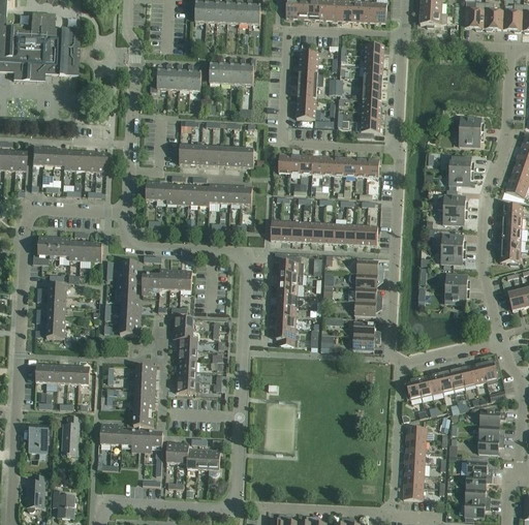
[(55,12),(41,12),(31,11),(30,30),(17,30),(17,26),(5,25),(6,0),(0,0),(0,70),(13,71),(12,79),(43,80),(44,72),(78,74),(79,57),(80,43),(81,29),(54,27),(55,12)]
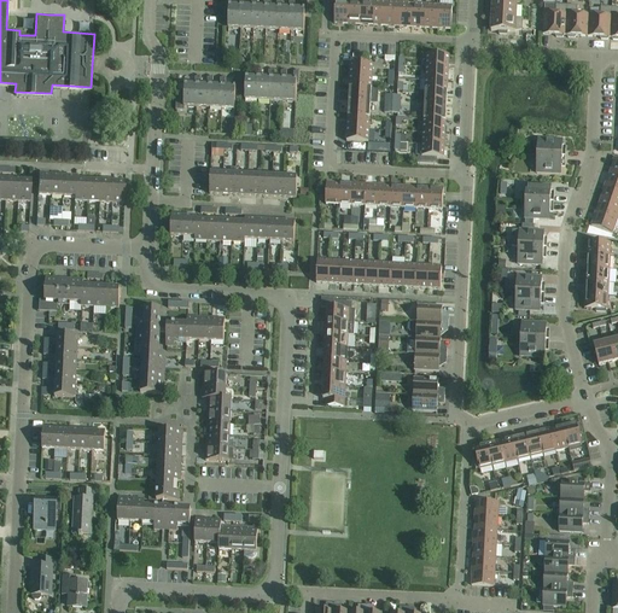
[(228,1),(227,23),(227,24),(240,25),(242,3),(244,3),(244,0),(238,0),(238,3),(228,1)]
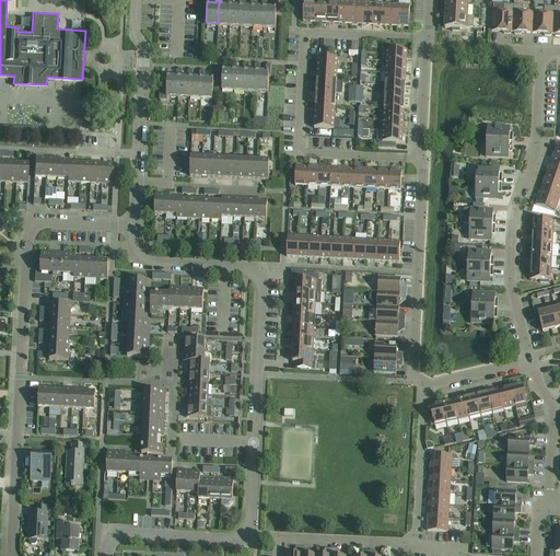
[(219,2),(218,23),(229,23),(230,2),(232,2),(232,0),(228,0),(228,2),(221,2),(219,2)]
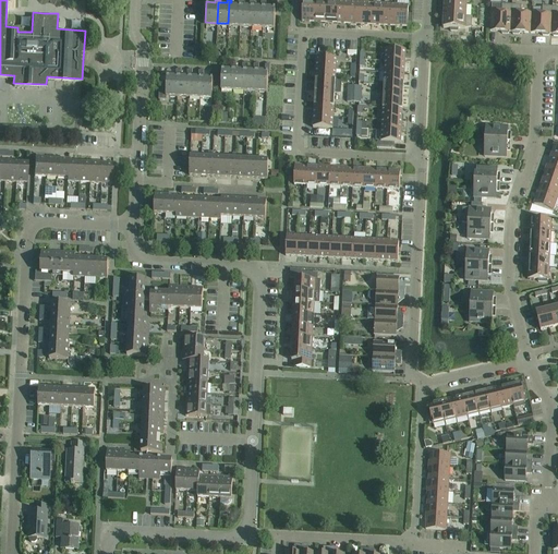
[(229,2),(228,23),(240,24),(241,2),(243,3),(243,0),(238,0),(238,2),(231,2),(229,2)]
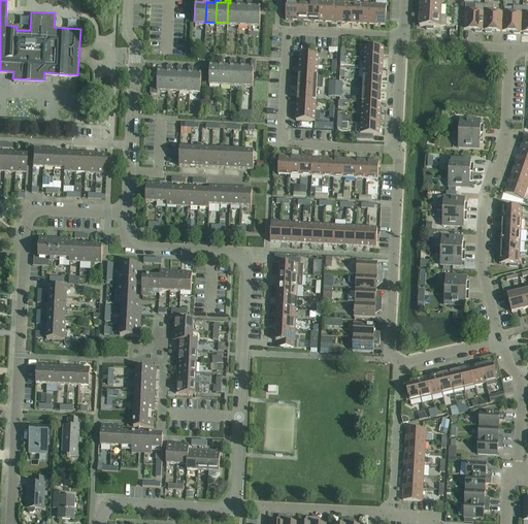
[(228,2),(227,23),(237,23),(238,3),(240,3),(240,0),(235,0),(235,3),(230,3),(228,2)]
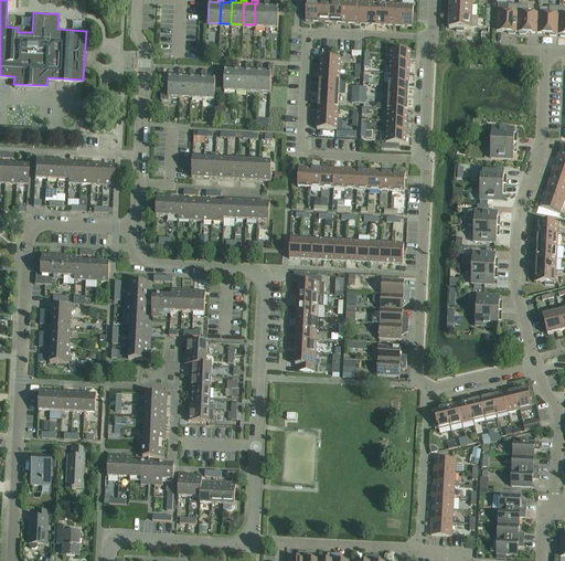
[(255,3),(254,24),(265,25),(266,4),(268,4),(268,0),(264,0),(264,3),(257,3),(255,3)]
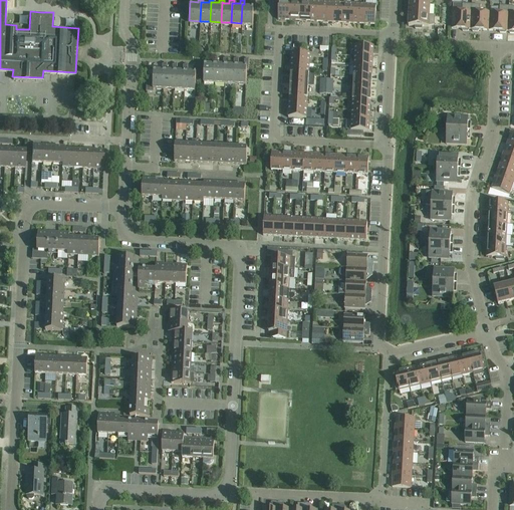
[(242,4),(241,23),(252,23),(253,8),(255,8),(255,0),(250,0),(250,4),(244,4),(242,4)]
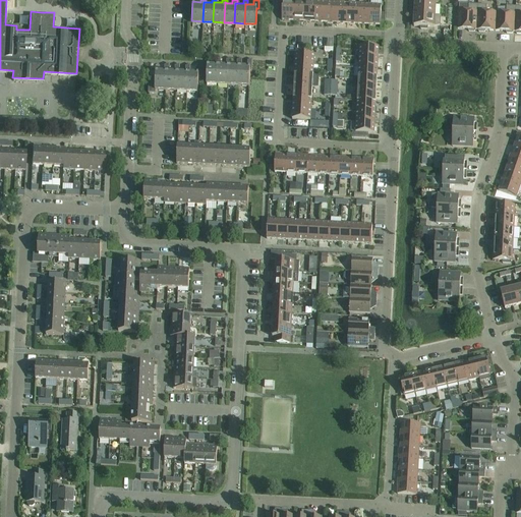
[(281,16),(292,17),(293,0),(282,0),(281,16)]
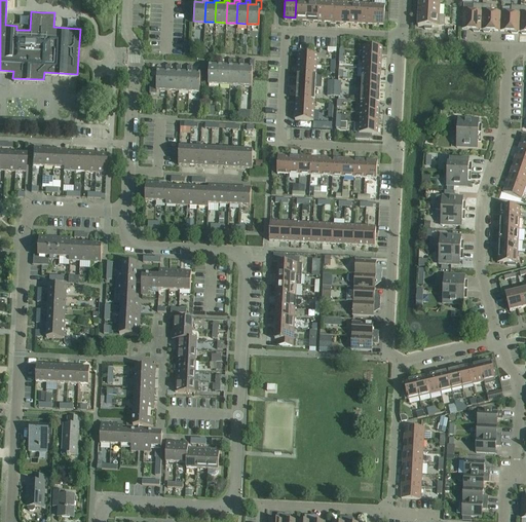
[(296,0),(295,17),(306,17),(307,0),(296,0)]
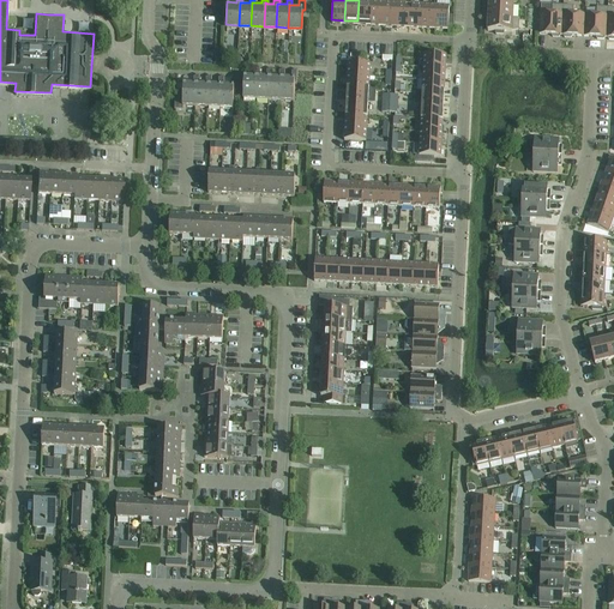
[(359,0),(357,20),(369,22),(371,0),(359,0)]
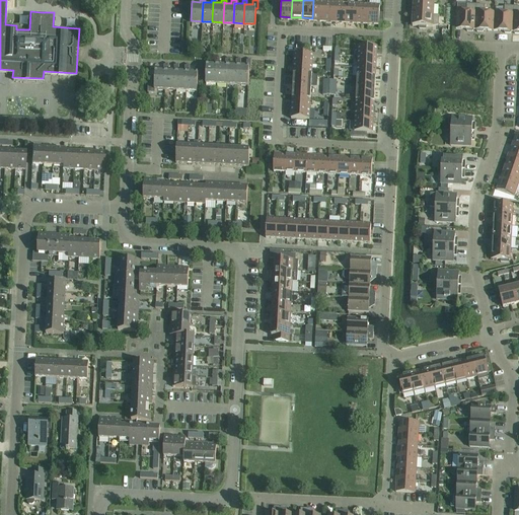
[(313,0),(312,18),(323,18),(324,0),(313,0)]
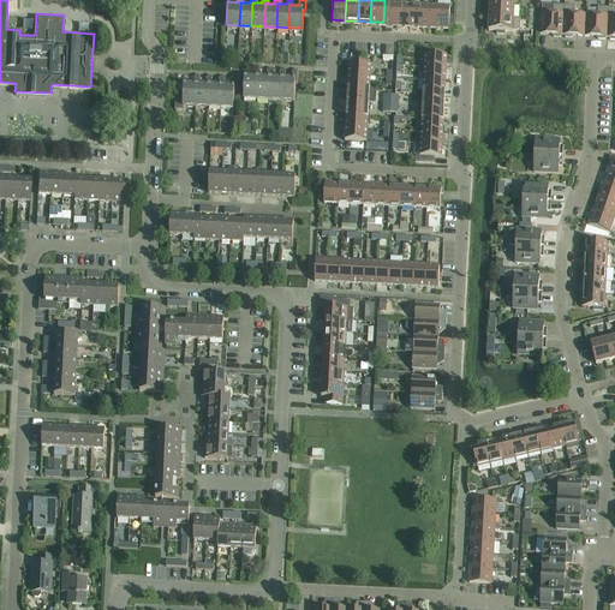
[(384,0),(383,22),(396,23),(398,0),(384,0)]
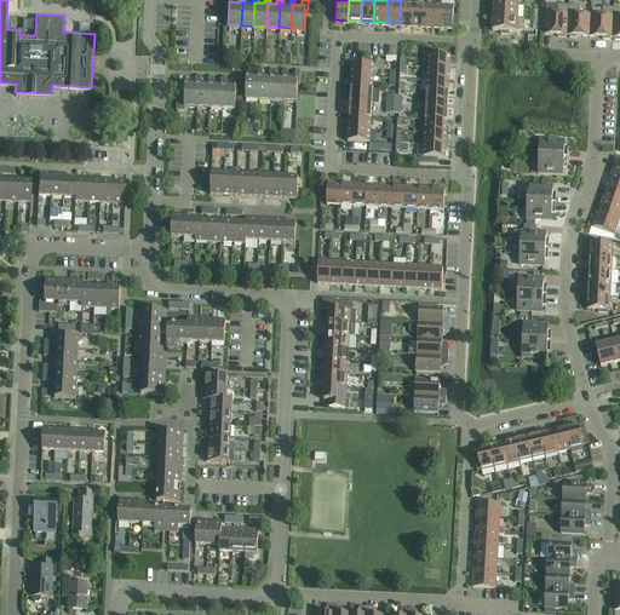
[(401,0),(400,23),(412,23),(413,1),(401,0)]
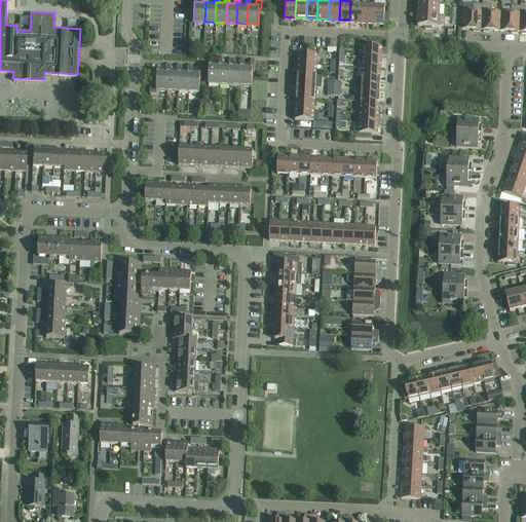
[(373,2),(372,21),(383,22),(383,26),(384,26),(387,26),(388,19),(388,8),(384,8),(384,2),(384,0),(375,0),(375,2),(373,2)]
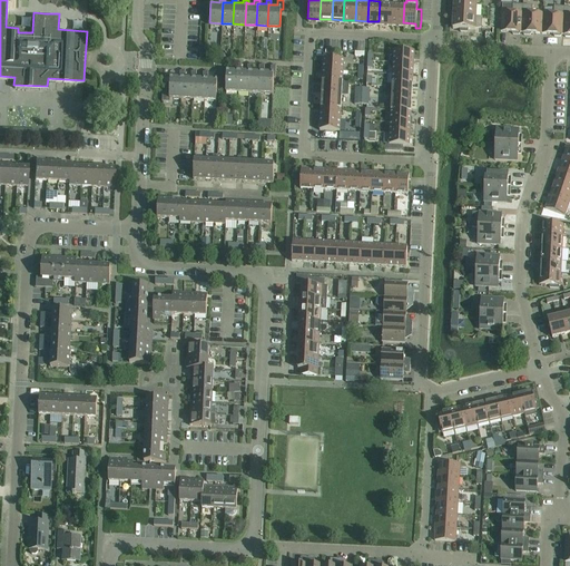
[(454,0),(453,12),(475,13),(477,1),(454,0)]
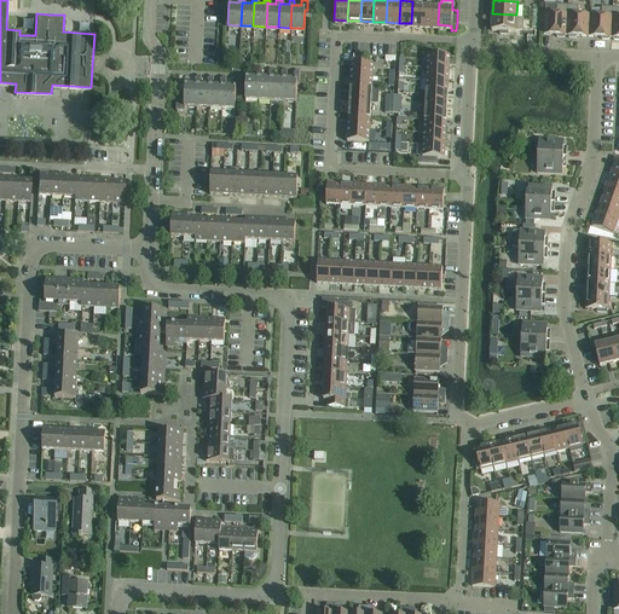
[(565,32),(566,32),(568,1),(556,0),(556,10),(544,9),(543,30),(555,30),(556,33),(563,33),(565,32)]
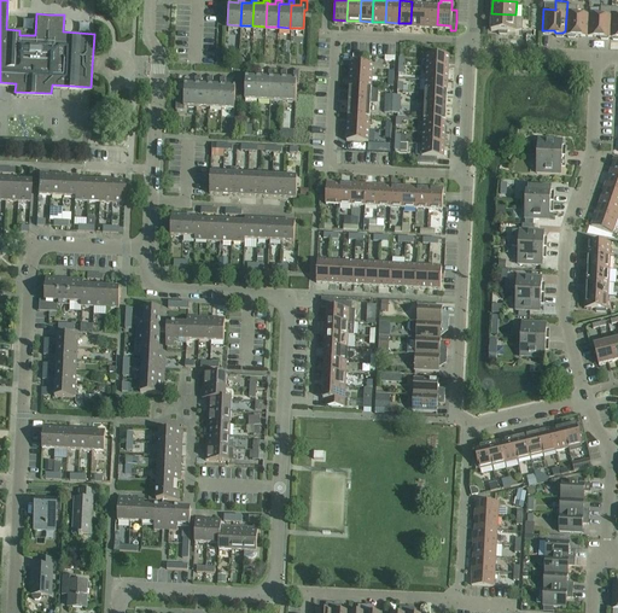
[(412,1),(410,23),(424,24),(425,1),(412,1)]
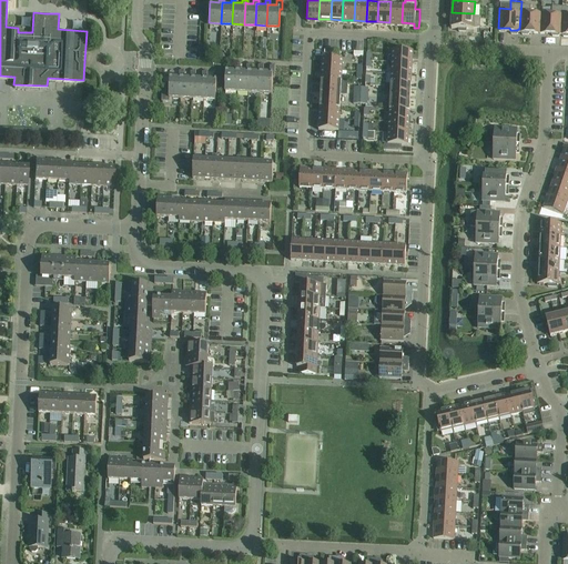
[(391,1),(389,22),(402,22),(403,2),(391,1)]
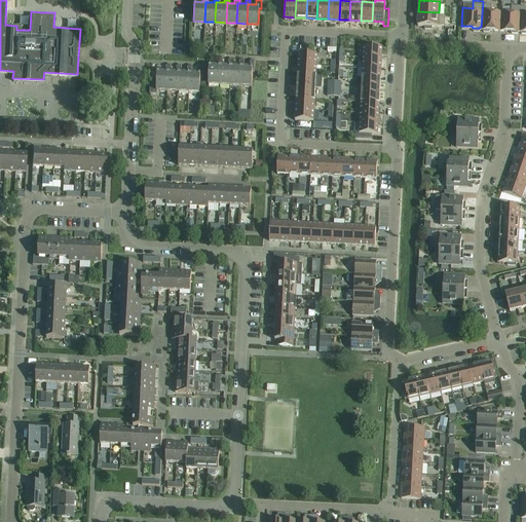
[(483,1),(481,27),(482,27),(483,29),(489,29),(490,27),(500,28),(501,9),(491,9),(492,1),(483,1)]
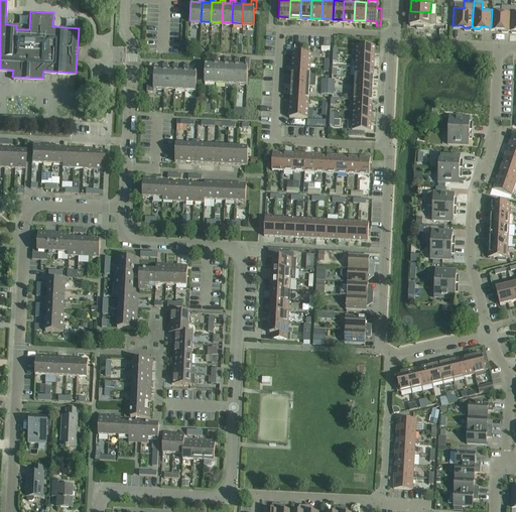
[(492,9),(491,27),(501,27),(502,29),(507,29),(508,28),(509,28),(511,3),(502,2),(501,10),(492,9)]
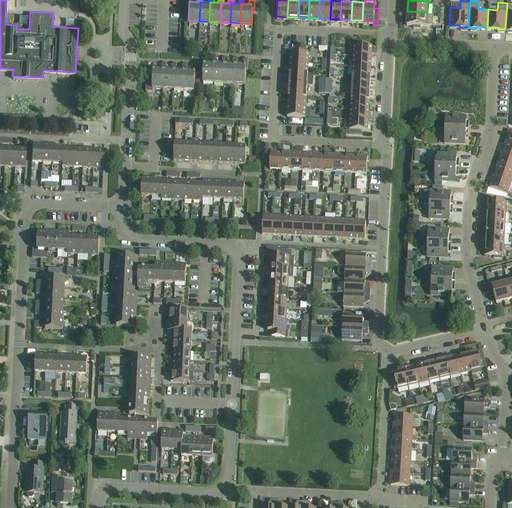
[(427,23),(427,12),(407,11),(406,22),(413,22),(413,25),(420,25),(420,23),(427,23)]
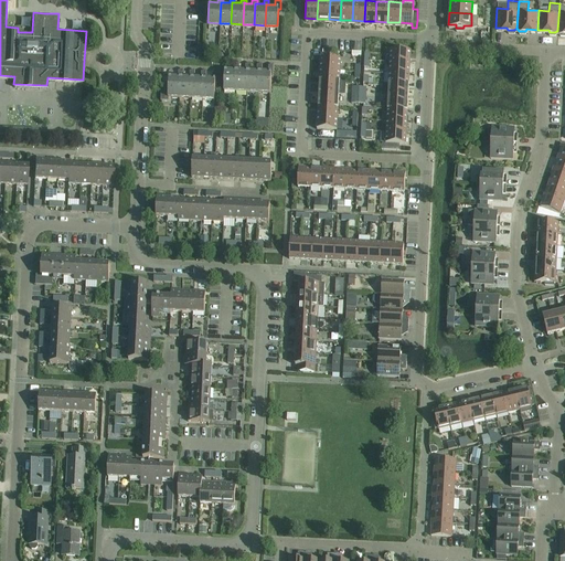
[(388,46),(388,56),(409,57),(409,48),(388,46)]
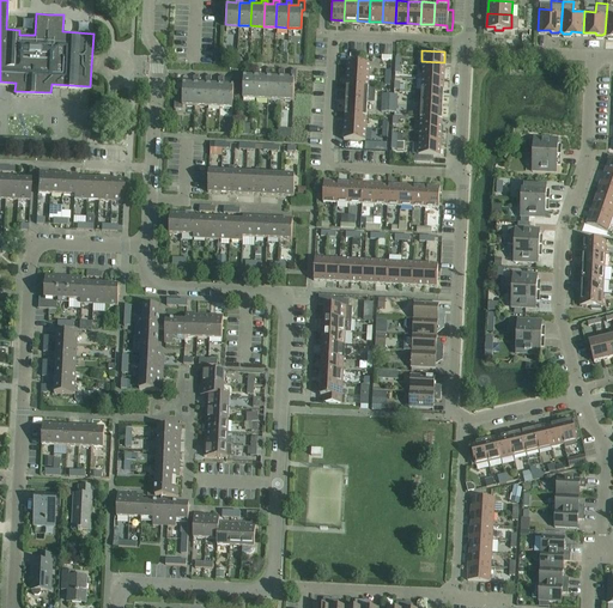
[(346,59),(346,71),(369,72),(370,60),(346,59)]
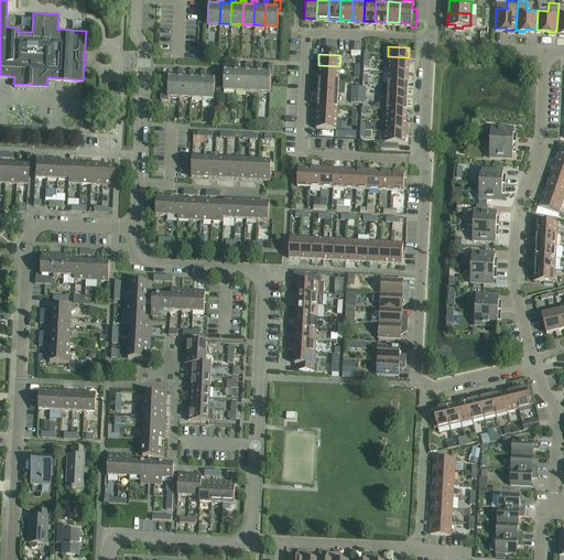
[(388,56),(387,67),(409,70),(409,57),(388,56)]
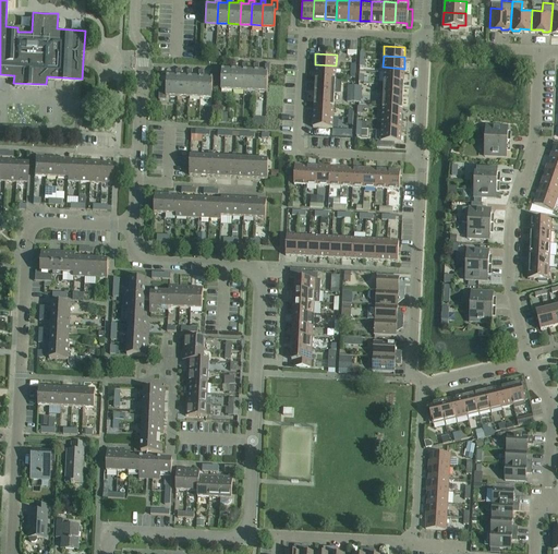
[(220,87),(232,87),(233,71),(235,71),(235,67),(235,58),(230,60),(230,67),(221,67),(220,87)]
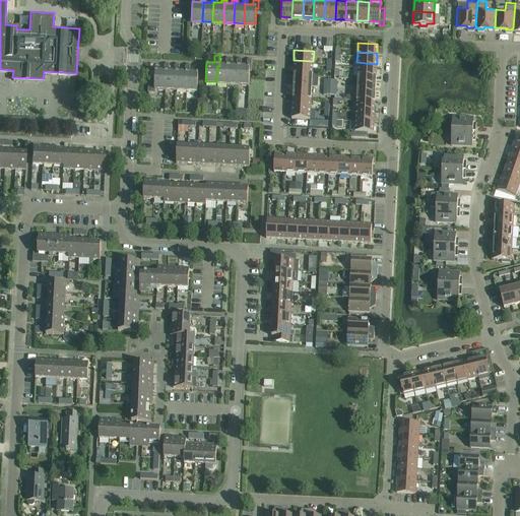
[(217,66),(216,81),(226,82),(228,66),(231,66),(230,63),(231,55),(224,57),(224,62),(219,62),(219,66),(217,66)]
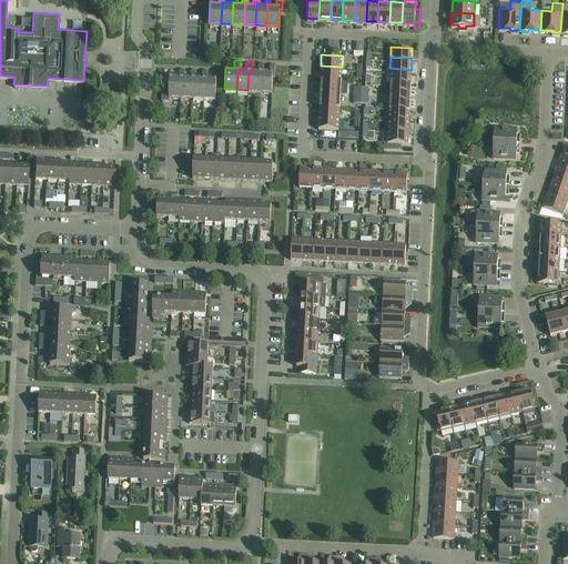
[(249,72),(247,90),(260,90),(261,73),(263,73),(263,69),(263,60),(257,62),(257,69),(251,69),(252,72),(249,72)]
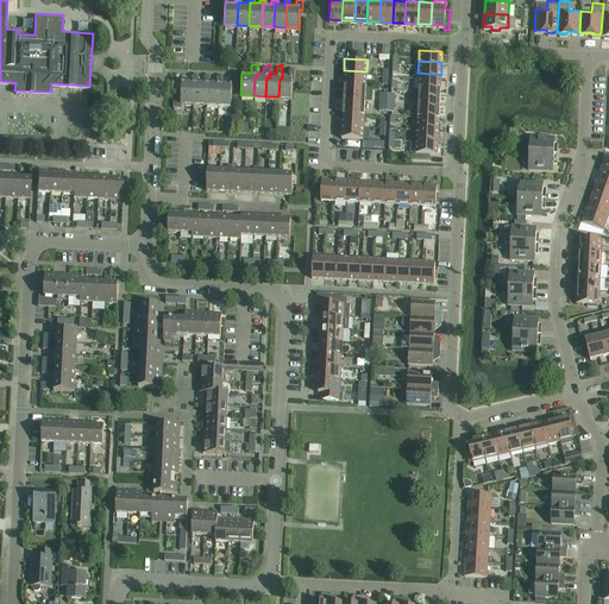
[(280,79),(278,96),(292,98),(292,80),(294,80),(294,65),(289,67),(288,74),(282,74),(282,79),(280,79)]
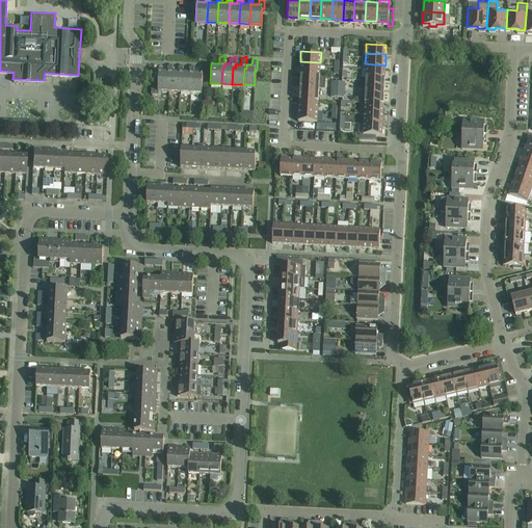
[(158,89),(168,89),(169,75),(173,75),(171,70),(173,61),(167,63),(167,70),(158,70),(158,77),(152,77),(151,91),(158,91),(158,89)]
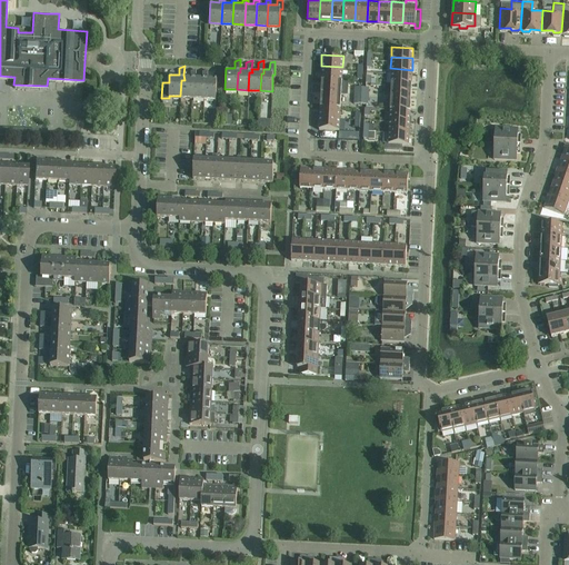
[(181,80),(180,96),(192,97),(193,80),(196,80),(196,76),(196,66),(190,68),(190,75),(183,75),(185,80),(181,80)]
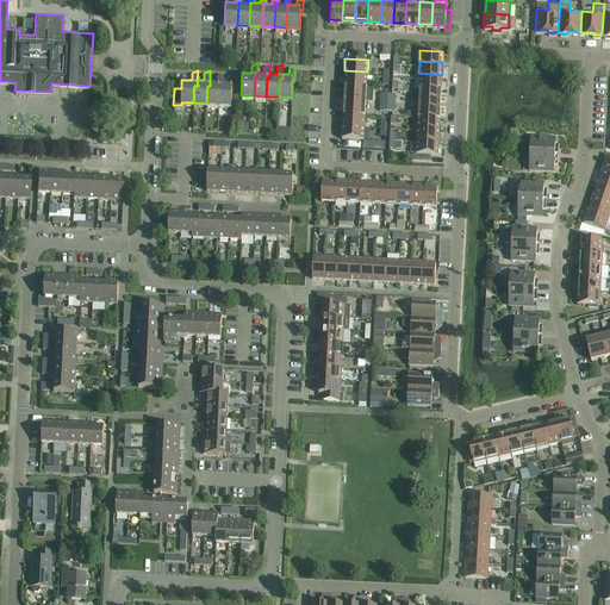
[(344,70),(343,83),(367,83),(367,72),(344,70)]
